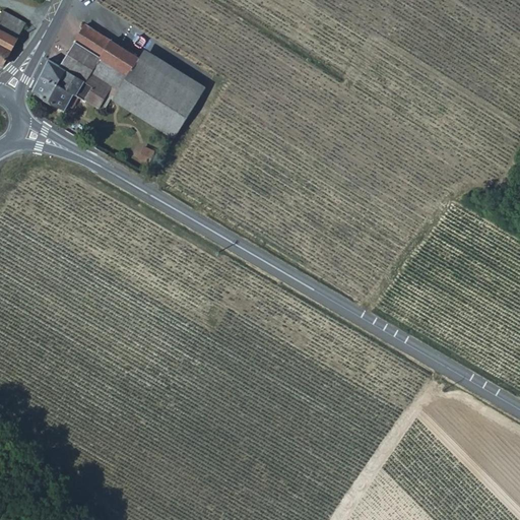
[(0,44),(12,50),(27,21),(2,8),(0,12),(0,44)]
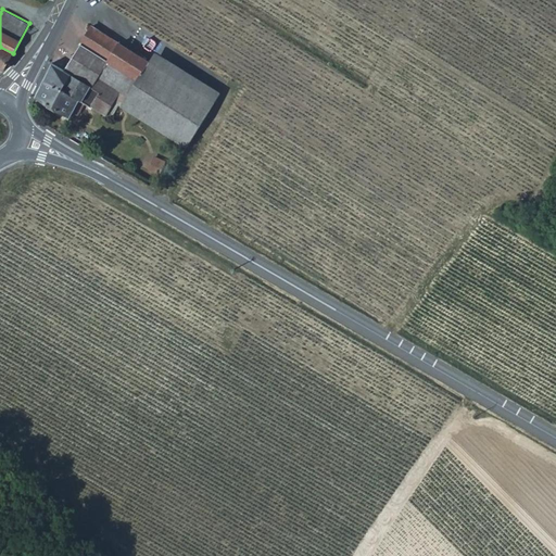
[(92,26),(65,70),(86,85),(106,98),(119,106),(142,121),(158,95),(139,84),(140,81),(140,80),(141,79),(151,63),(92,26)]
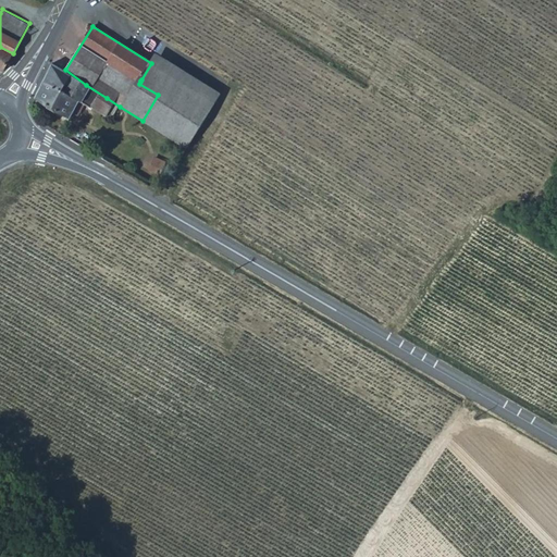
[(0,69),(3,71),(13,53),(0,47),(0,69)]
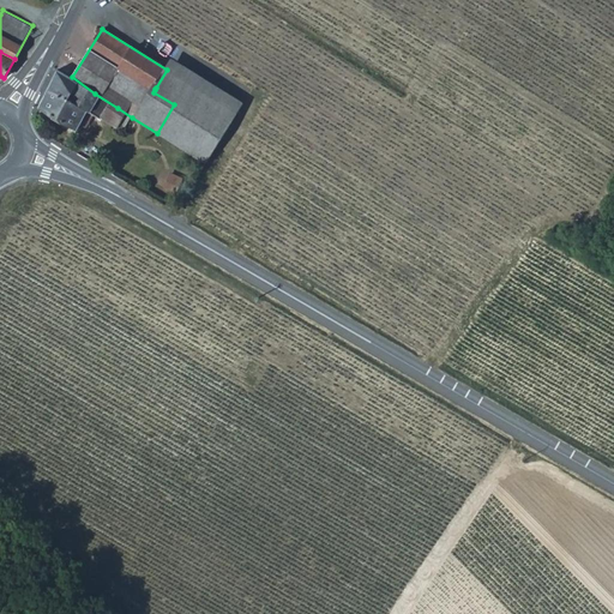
[(88,110),(94,114),(119,128),(121,125),(126,127),(132,118),(118,108),(95,94),(72,77),(58,70),(41,107),(78,128),(80,124),(88,110)]
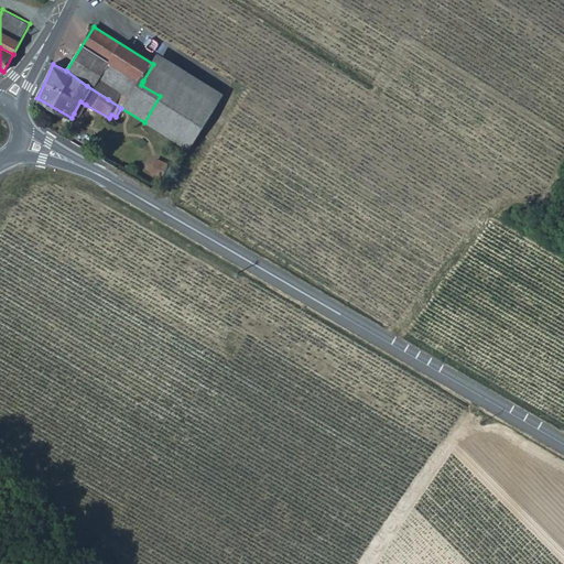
[(144,122),(191,151),(219,106),(153,64),(143,80),(142,82),(142,83),(141,85),(160,96),(144,122)]
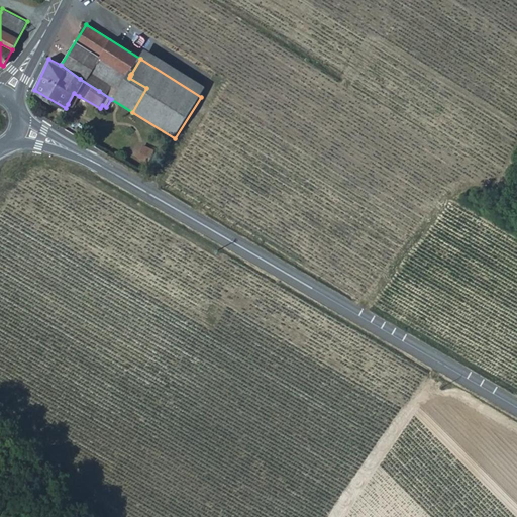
[(68,104),(73,106),(79,96),(74,93),(68,104)]
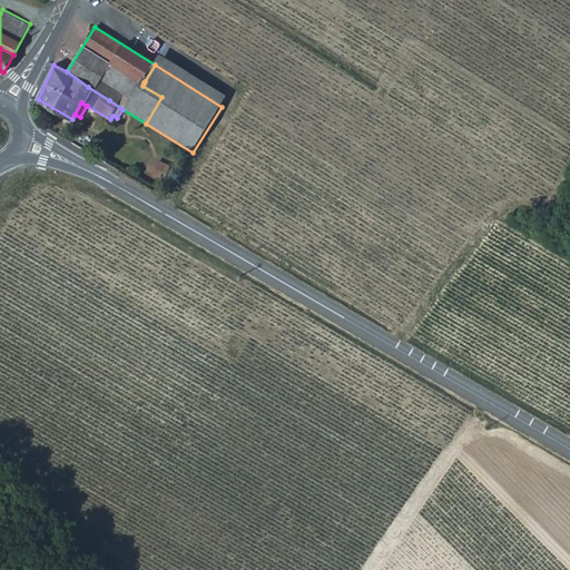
[(154,172),(164,176),(168,163),(159,159),(154,172)]
